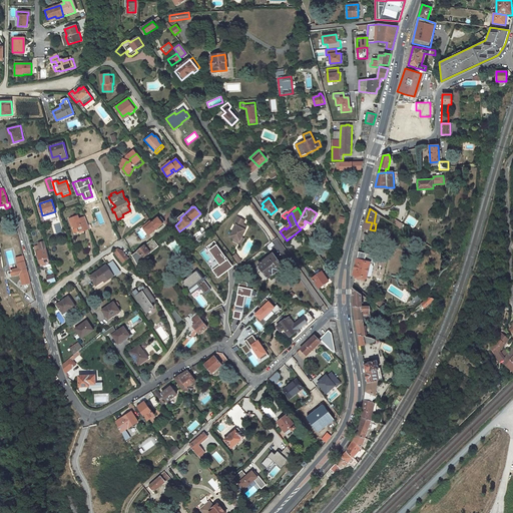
[(78,215),(69,218),(72,227),(74,226),(74,228),(78,227),(79,230),(83,229),(84,230),(90,228),(85,216),(79,218),(78,215)]
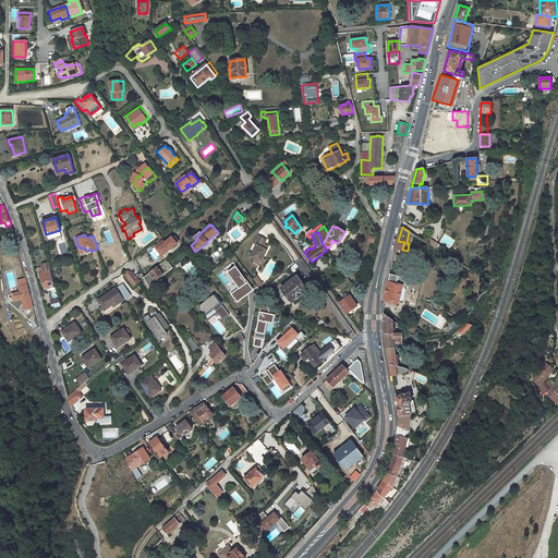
[(266,240),(258,235),(254,243),(257,244),(251,257),(255,259),(253,262),(262,266),(265,259),(263,258),(267,250),(268,247),(264,244),(266,240)]
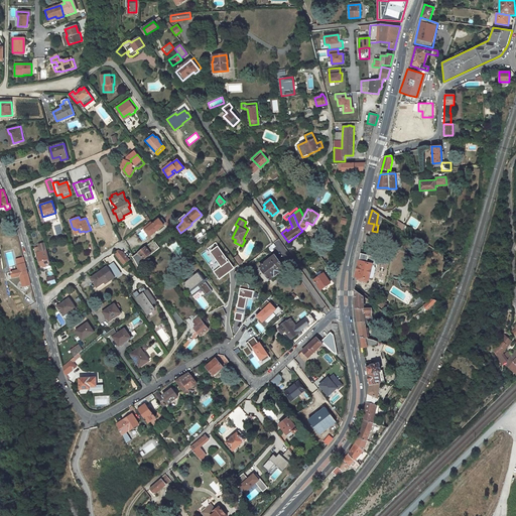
[(150,223),(143,228),(149,236),(164,225),(159,219),(152,225),(150,223)]
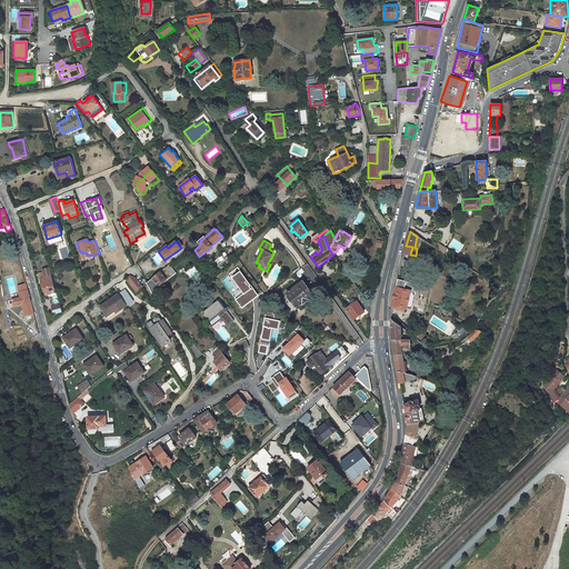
[(445,248),(437,242),(433,246),(440,250),(442,251),(445,248)]
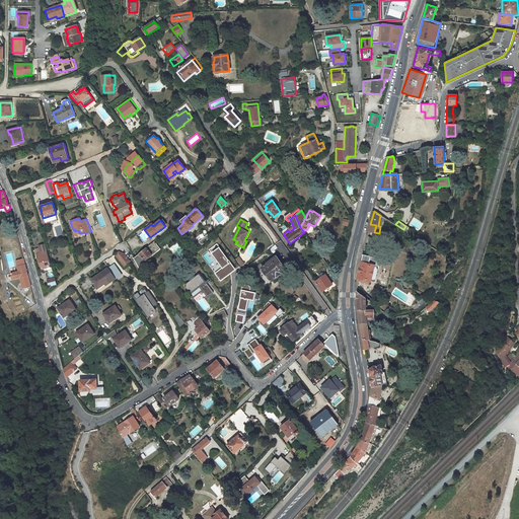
[(389,232),(383,229),(381,237),(388,238),(389,232)]
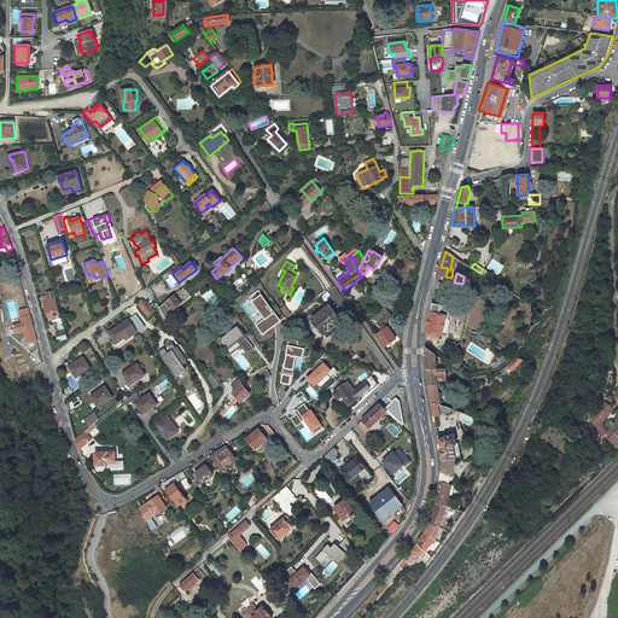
[(136,277),(124,283),(130,296),(143,289),(136,277)]
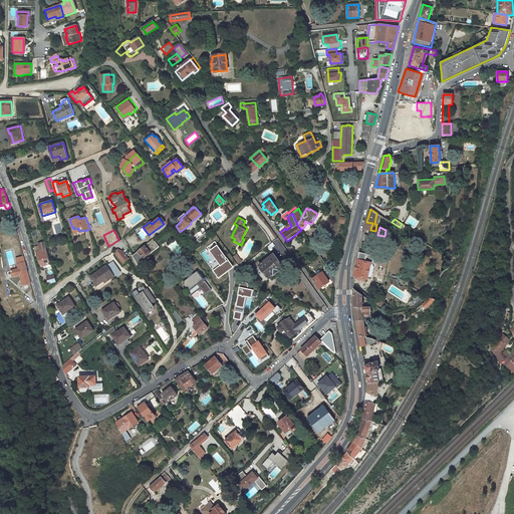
[(132,255),(138,263),(158,247),(152,239),(132,255)]
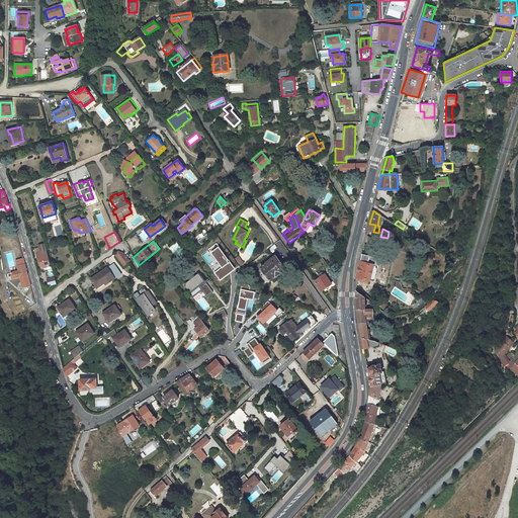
[(216,244),(200,255),(221,280),(236,269),(216,244)]
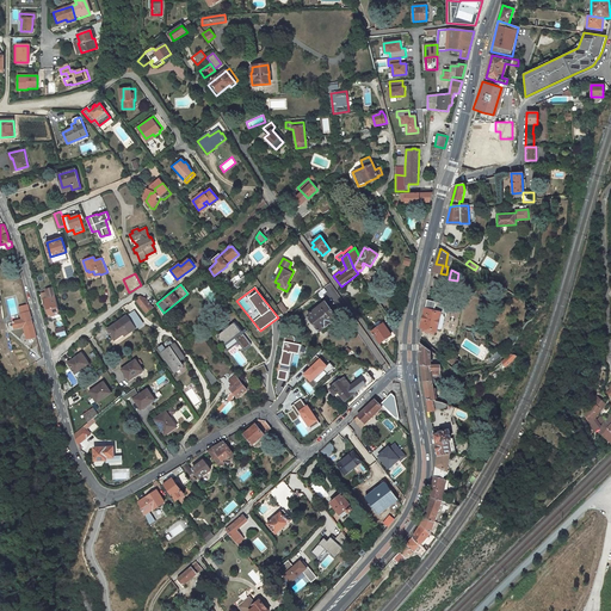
[(61,314),(54,290),(48,291),(50,297),(49,297),(45,298),(50,316),(61,314)]
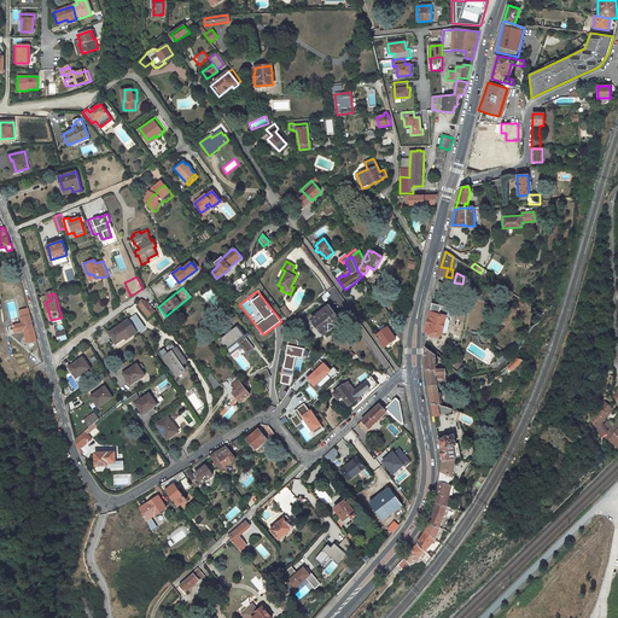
[(147,316),(155,310),(146,301),(141,299),(136,302),(147,316)]
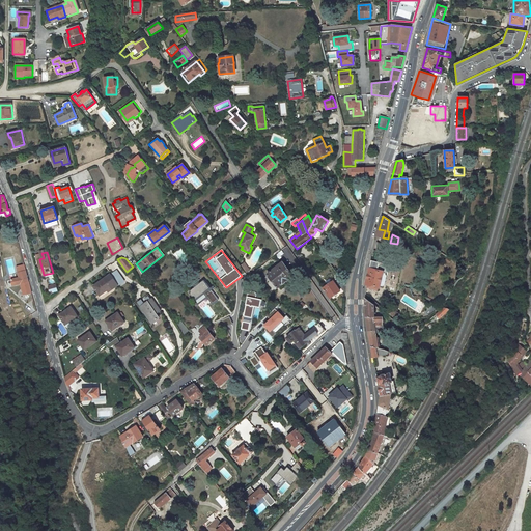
[(386,272),(388,264),(371,260),(366,281),(366,286),(379,289),(380,287),(384,272),(386,272)]
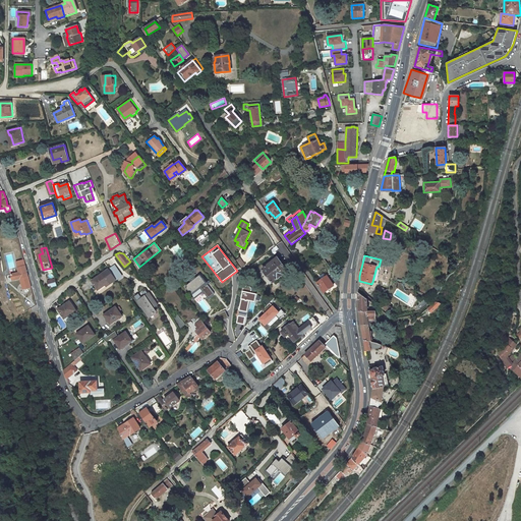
[(287,270),(277,256),(261,268),(271,282),(287,270)]
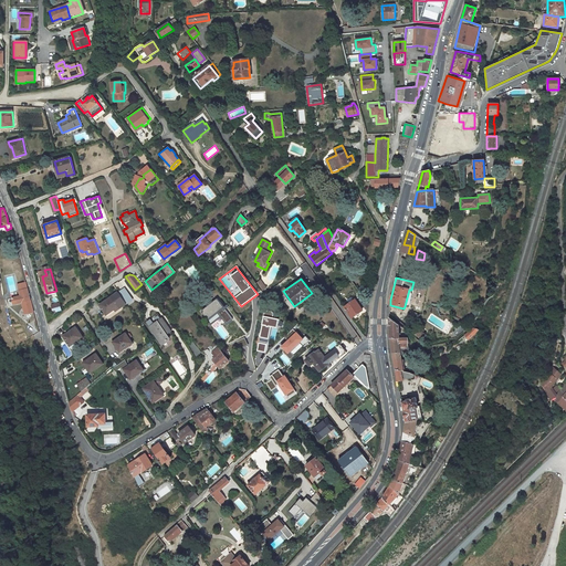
[(124,287),(118,292),(126,304),(133,300),(124,287)]
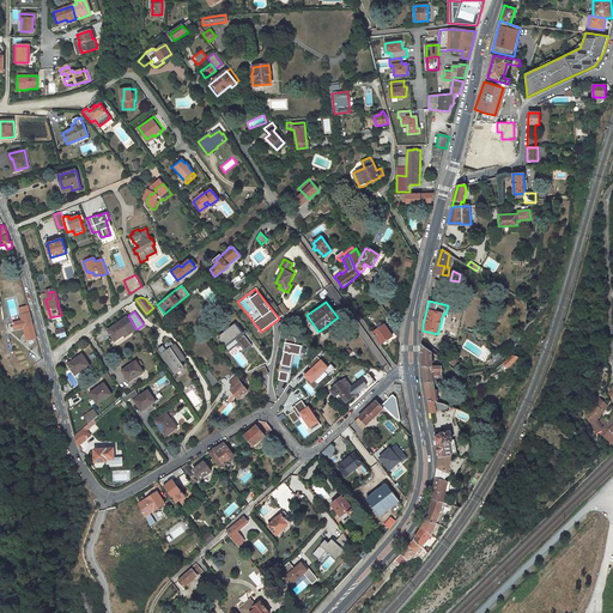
[(36,338),(30,313),(22,315),(23,320),(14,322),(16,329),(24,327),(28,340),(36,338)]
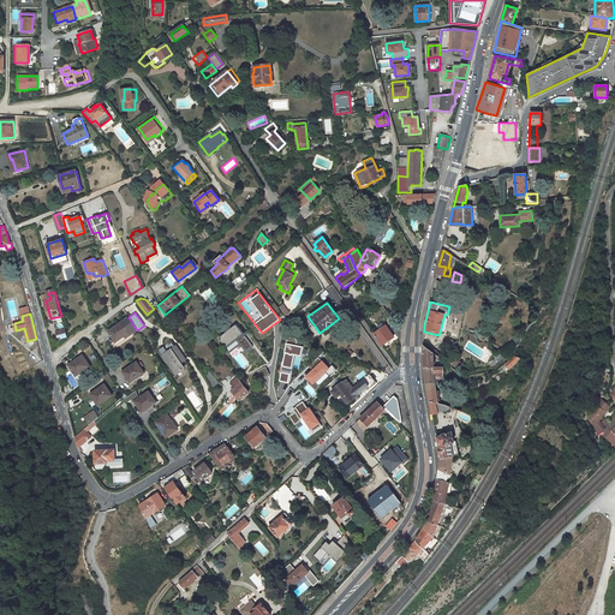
[(121,321),(108,330),(115,341),(124,336),(125,339),(137,330),(129,317),(121,322),(121,321)]
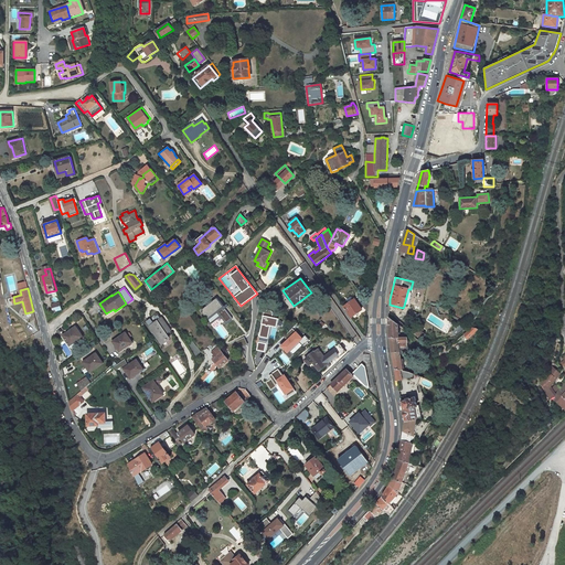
[(215,298),(200,310),(210,324),(221,317),(226,324),(233,319),(225,309),(228,307),(226,305),(223,307),(215,298)]
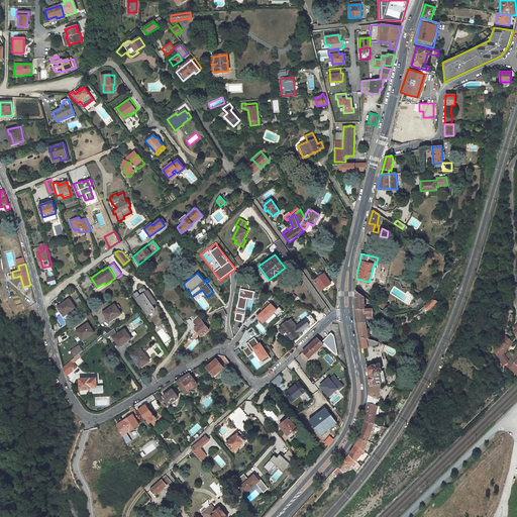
[(330,284),(324,274),(314,281),(321,291),(330,284)]
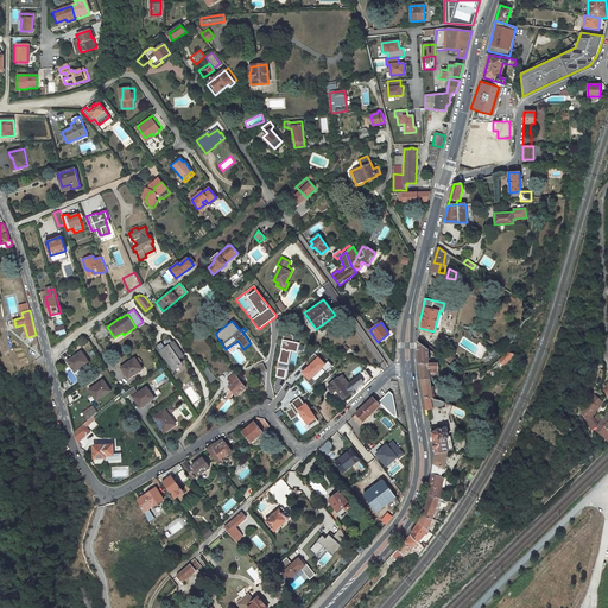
[(67,333),(64,325),(56,328),(58,335),(67,333)]
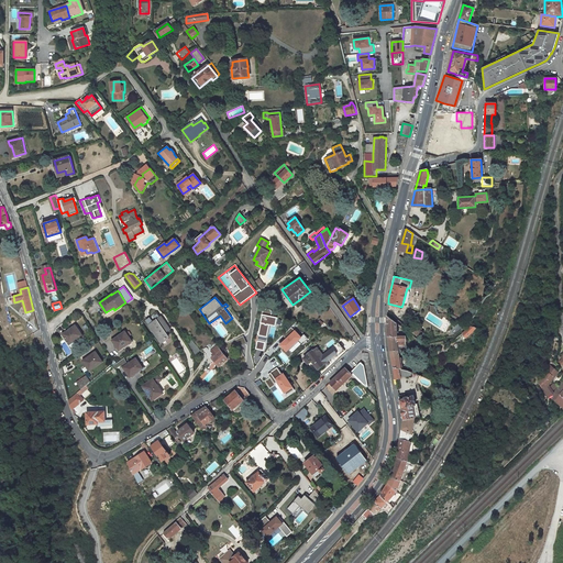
[(276,317),(262,315),(255,349),(264,351),(268,326),(275,327),(276,317)]
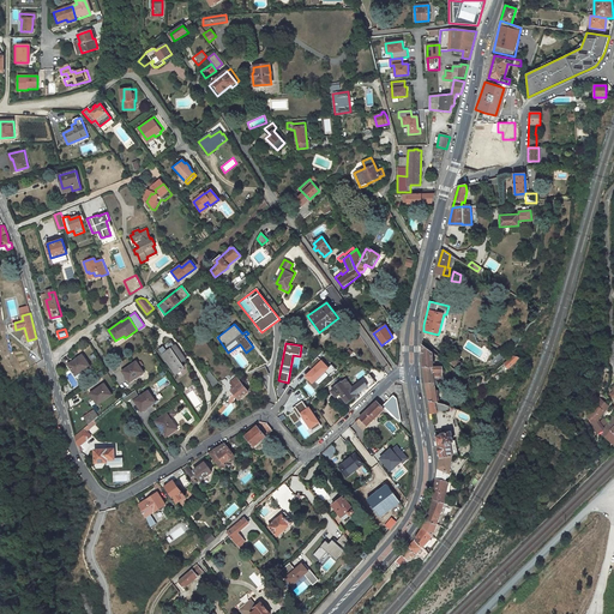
[(443,379),(441,367),(433,367),(433,353),(422,344),(423,368),(425,383),(428,401),(437,403),(433,380),(433,379),(443,379)]
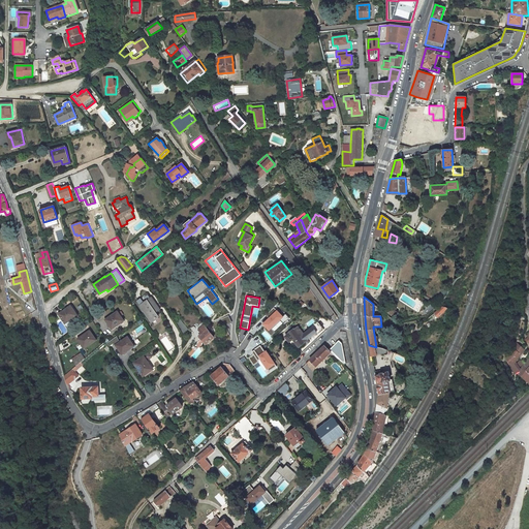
[(151,298),(139,306),(152,322),(158,317),(154,311),(158,308),(151,298)]
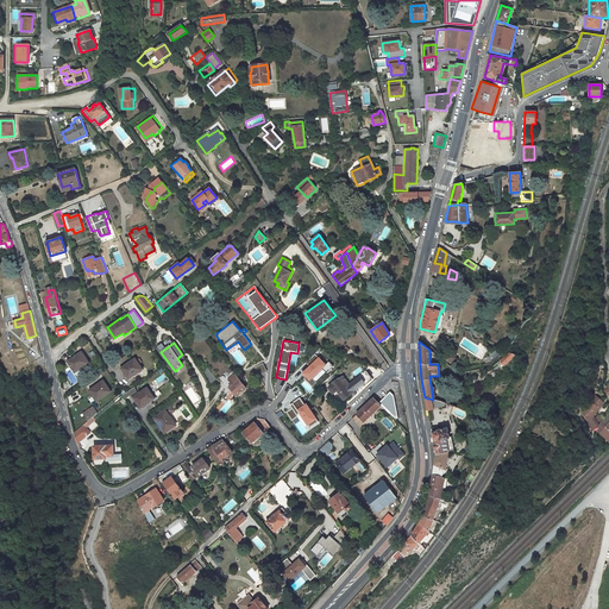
[(76,372),(89,363),(82,352),(68,362),(76,372)]
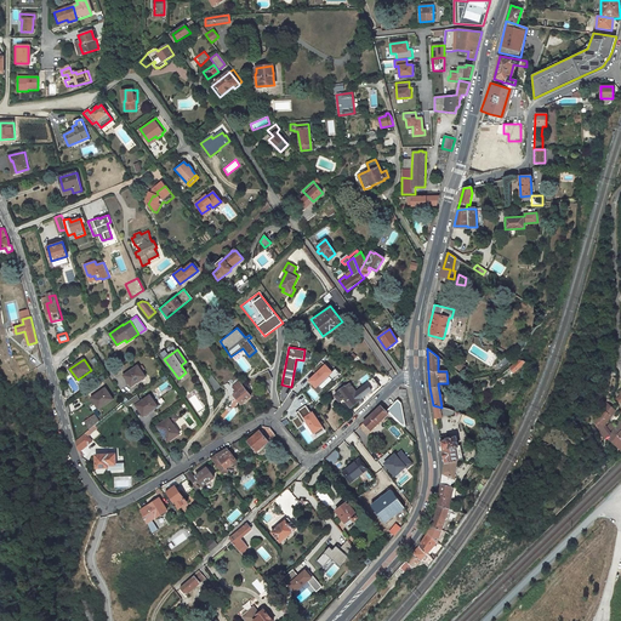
[(467,368),(459,360),(455,366),(463,372),(467,368)]
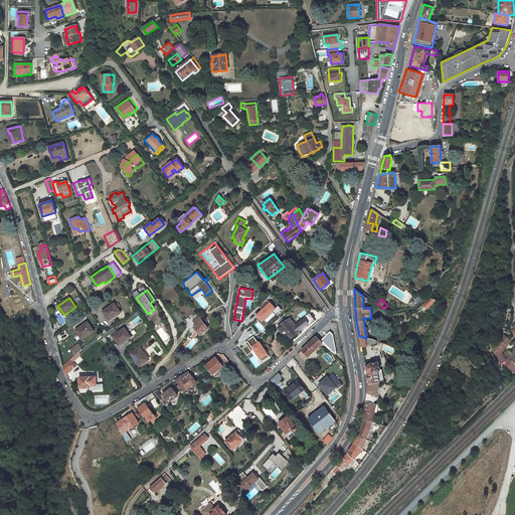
[(159,306),(154,300),(150,303),(154,309),(159,306)]
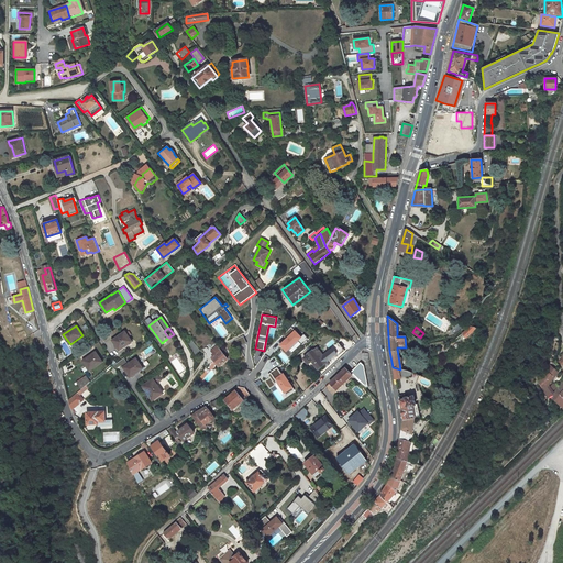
[(472,328),(463,334),(466,339),(468,338),(471,335),(476,330),(476,329),(472,328)]
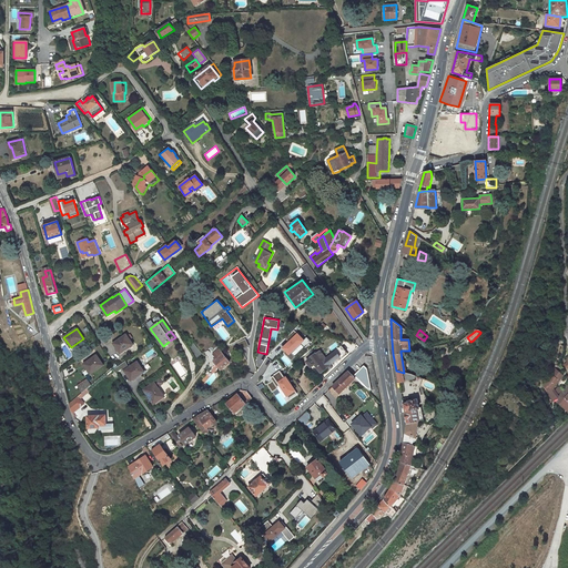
[(297,333),(282,348),(288,355),(304,341),(297,333)]
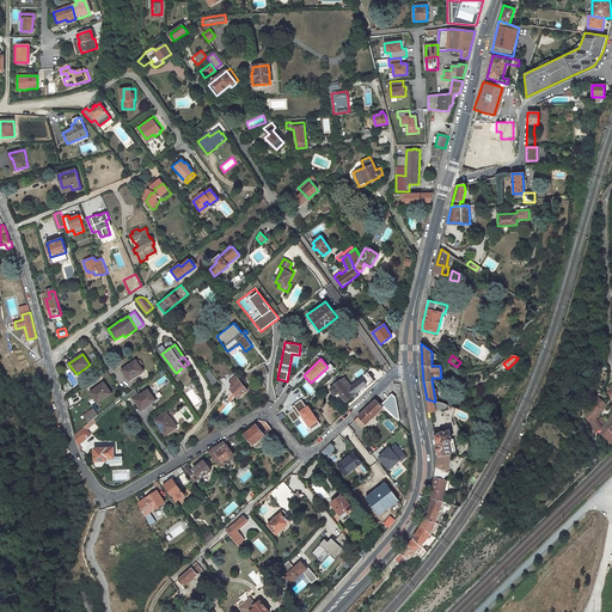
[(135,360),(122,369),(129,380),(144,371),(135,360)]
